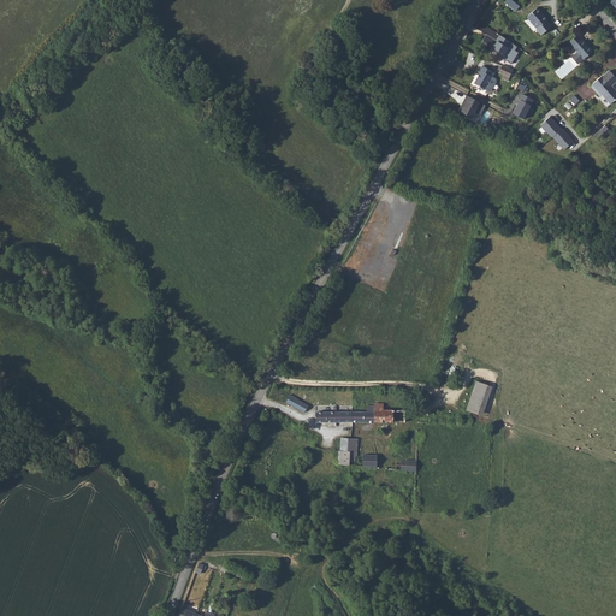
[(511,0),(505,0),(504,3),(516,10),(520,5),(511,0)]
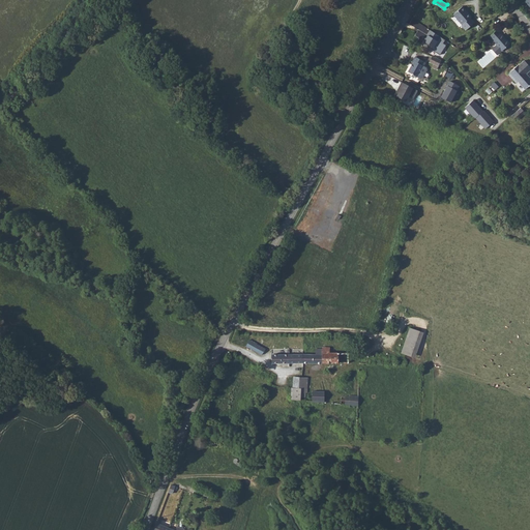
[(463,6),(453,13),(463,25),(462,26),(466,31),(475,23),(471,18),(472,17),(463,6)]
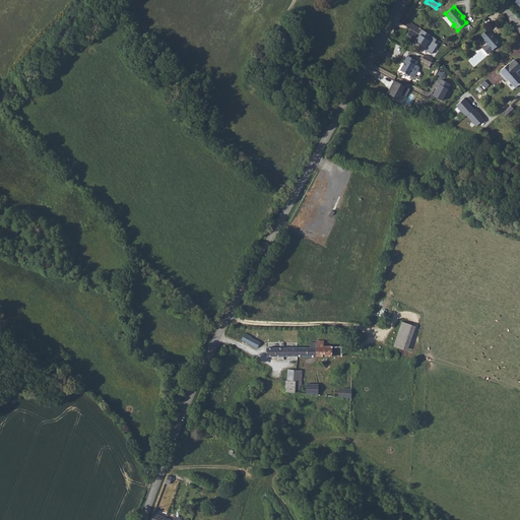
[(488,29),(480,36),(488,44),(482,49),(488,54),(500,44),(497,41),(497,39),(488,29)]
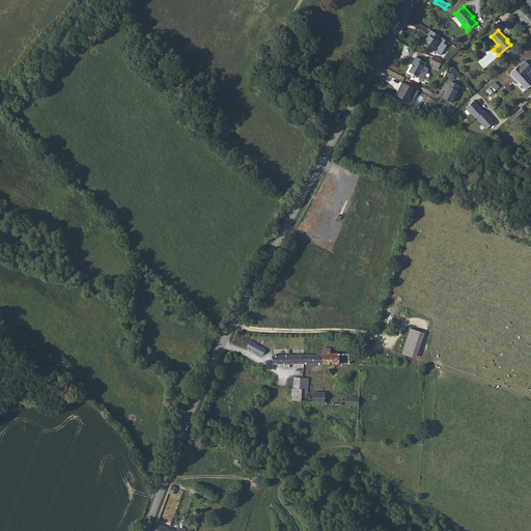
[(431,31),(425,42),(442,53),(447,46),(444,44),(446,40),(431,31)]
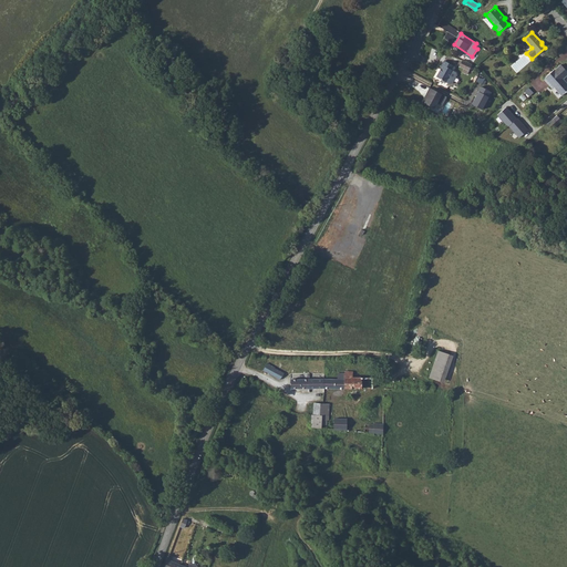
[(474,68),(463,63),(461,69),(471,74),(474,68)]
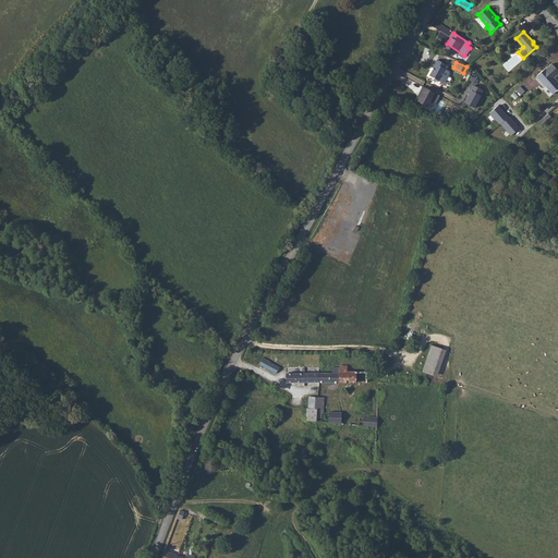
[(431,80),(440,84),(447,73),(445,72),(447,69),(437,63),(433,71),(434,72),(431,80)]
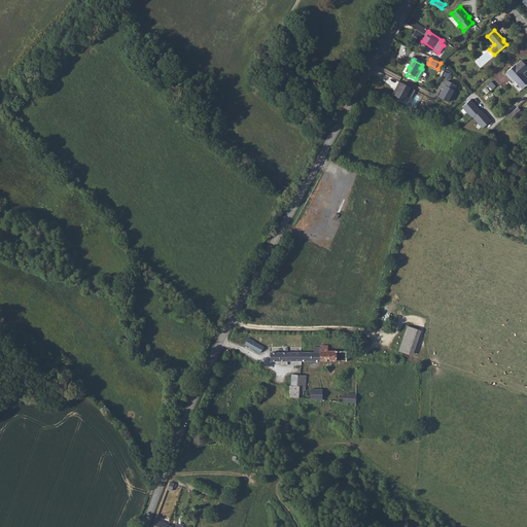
[(507,72),(506,73),(514,82),(515,80),(522,90),(526,84),(526,77),(523,73),(526,69),(526,67),(521,61),(516,65),(515,63),(506,71),(507,72)]
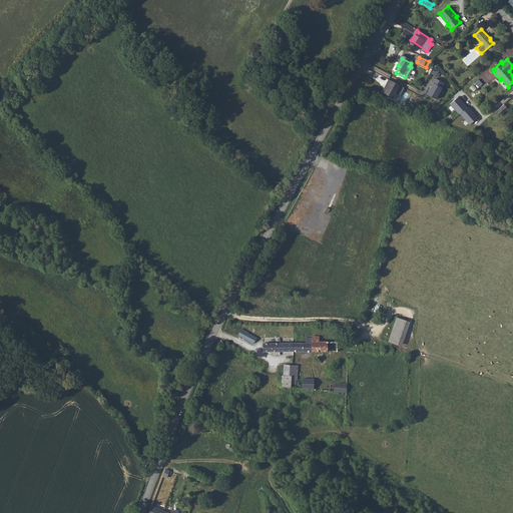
[(435,77),(427,94),(437,99),(445,83),(435,77)]
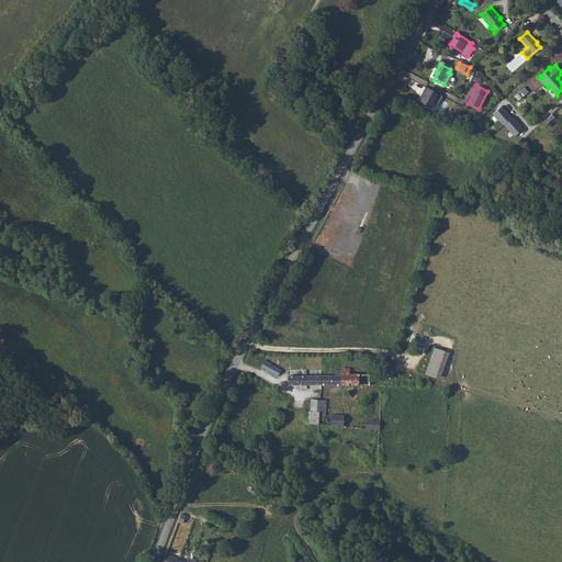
[(427,87),(419,101),(431,108),(439,93),(427,87)]
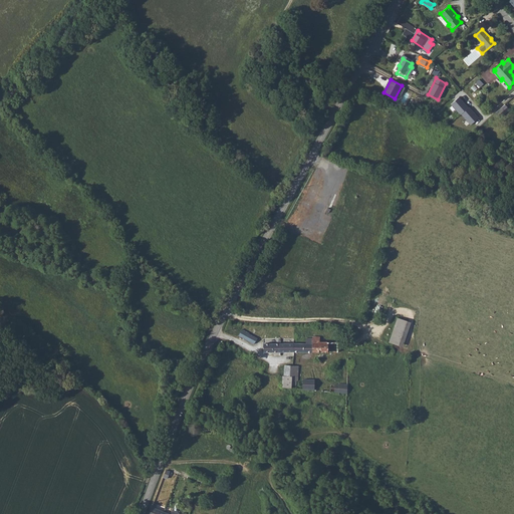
[(459,96),(451,104),(460,114),(461,113),(469,107),(459,96)]
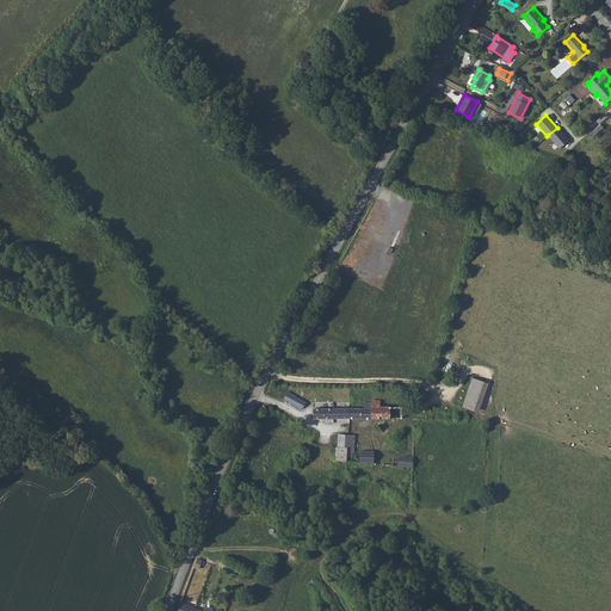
[(559,127),(557,128),(548,135),(559,148),(569,140),(559,127)]
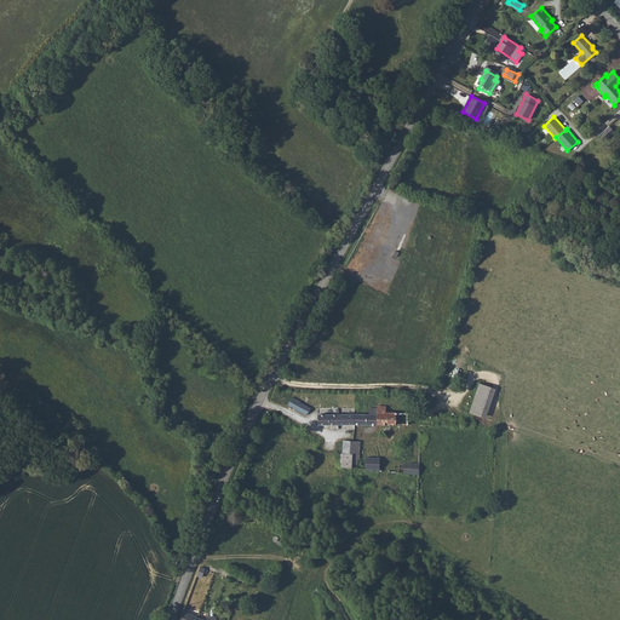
[(609,131),(598,141),(603,147),(615,136),(609,131)]
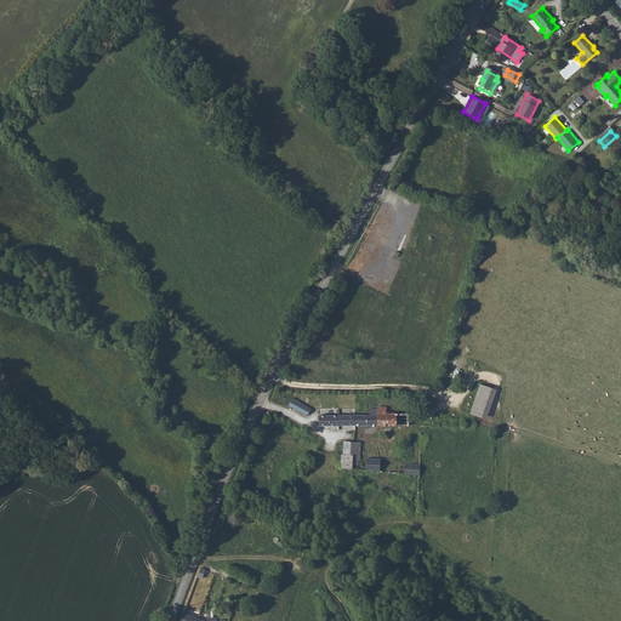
[(454,357),(445,392),(454,393),(462,359),(454,357)]
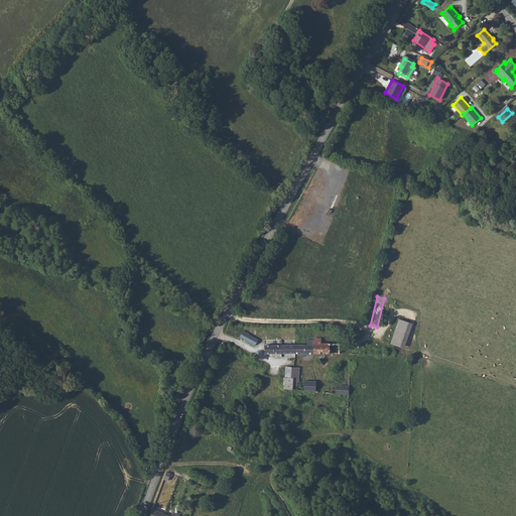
[(412,324),(398,318),(390,344),(404,349),(412,324)]
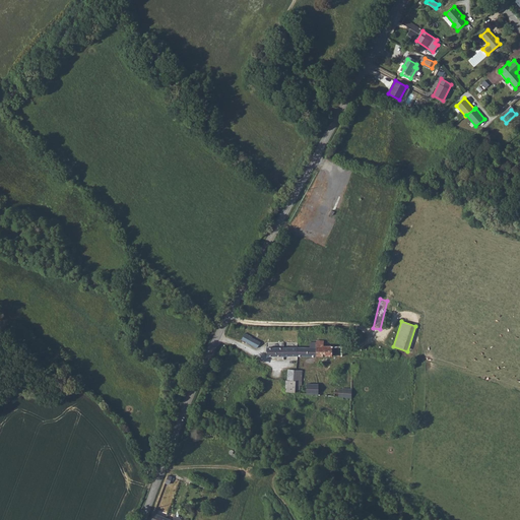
[(261,342),(245,333),(242,339),(257,348),(261,342)]
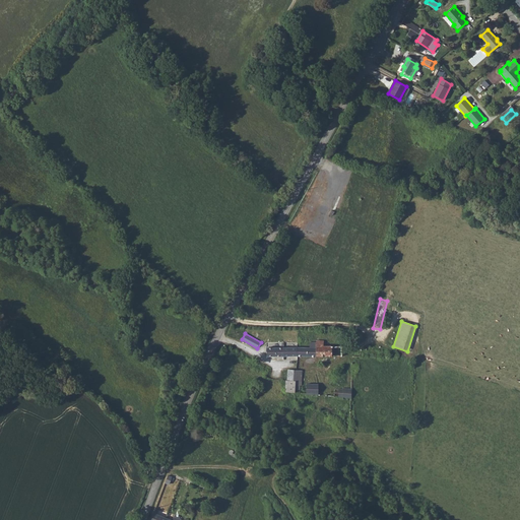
[(309,350),(306,350),(306,358),(342,359),(343,350),(325,350),(325,345),(317,344),(317,346),(309,346),(309,350)]
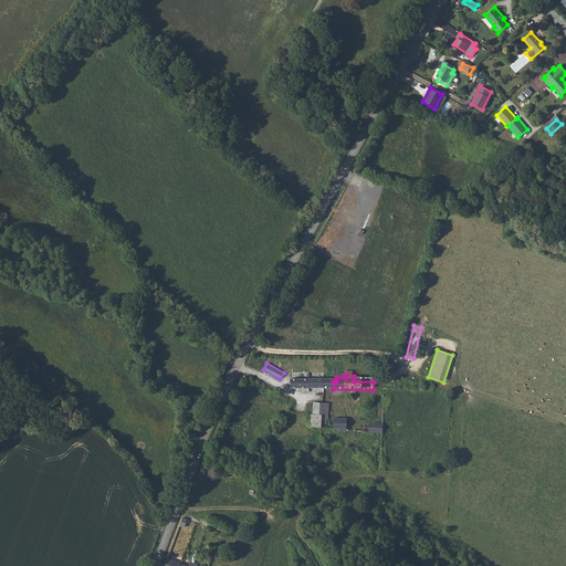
[(291,389),(331,389),(333,389),(333,381),(291,380),(291,389)]
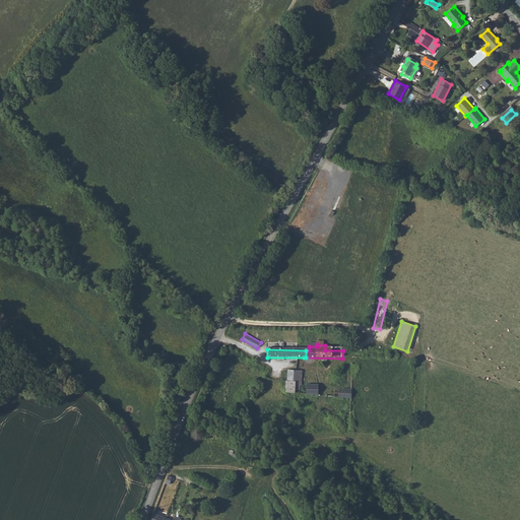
[(296,384),(295,394),(300,394),(300,387),(301,387),(302,373),(287,372),(286,384),(296,384)]
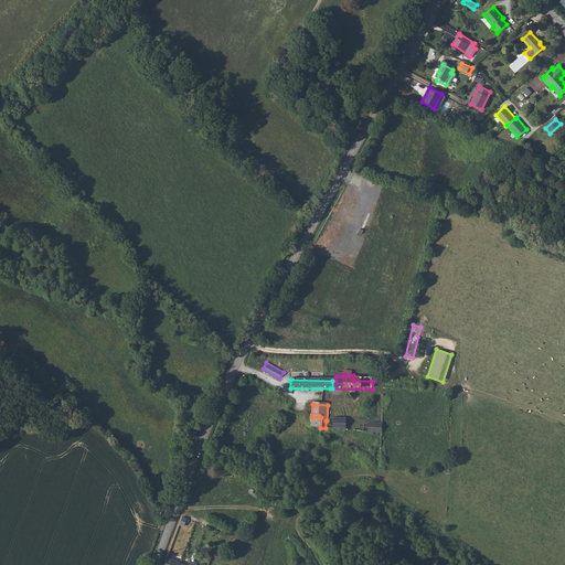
[(328,418),(328,429),(345,432),(345,419),(328,418)]
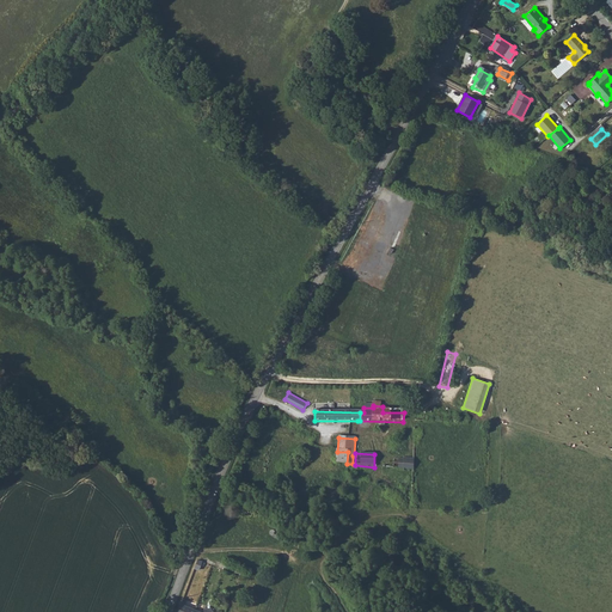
[(399,463),(399,471),(414,473),(414,461),(404,461),(404,463),(399,463)]
